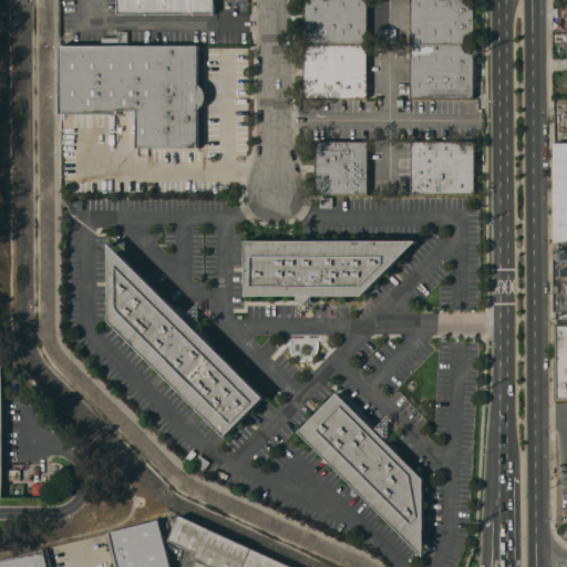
[(214,0),(214,14),(119,14),(119,0),(214,0)]
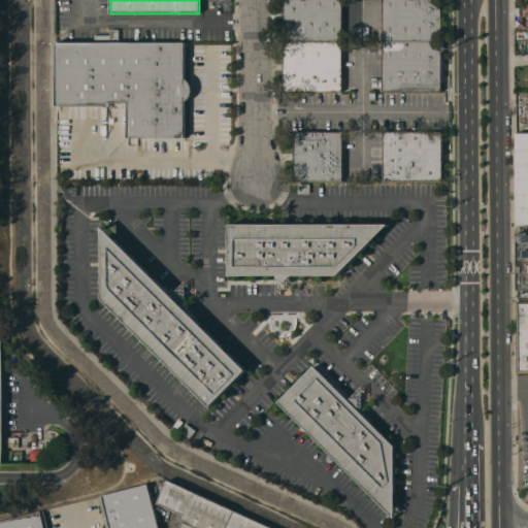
[(284,0),(342,0),(342,41),(284,41),(284,0)]
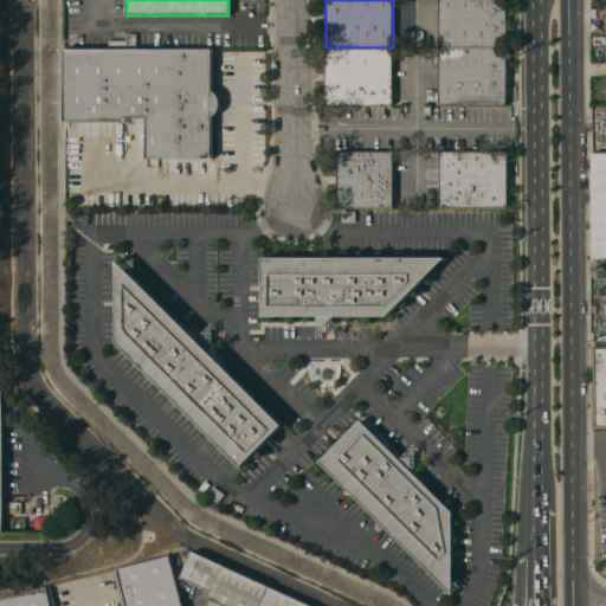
[(439,0),(507,0),(507,47),(439,47),(439,0)]
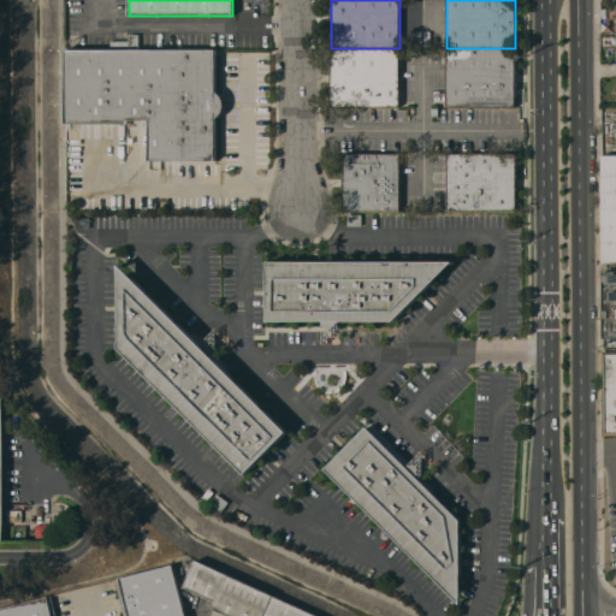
[(400,48),(400,106),(331,106),(331,48),(400,48)]
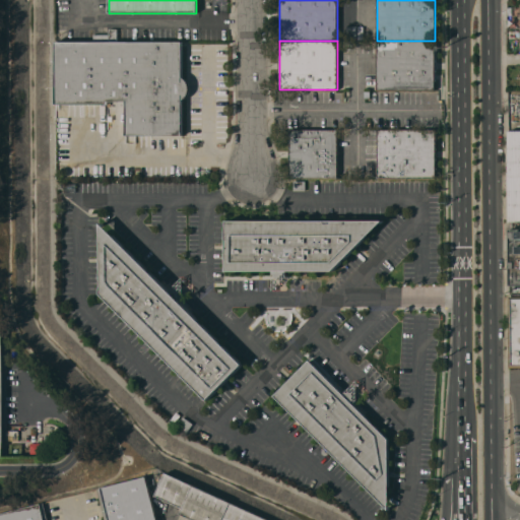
[(435,41),(435,89),(377,89),(377,41),(435,41)]
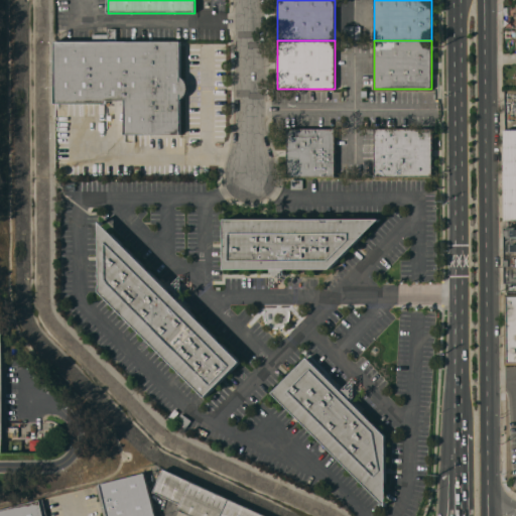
[(180,135),(125,134),(125,100),(106,100),(106,103),(55,103),(55,41),(180,41),(180,77),(183,79),(186,83),(187,87),(187,91),(185,95),(183,98),(180,99),(180,135)]
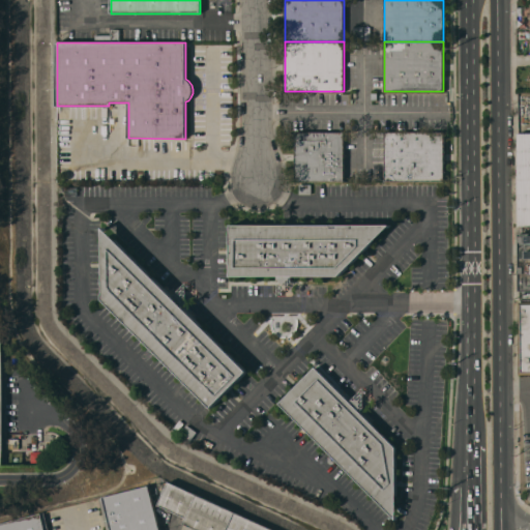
[(529,374),(518,374),(518,302),(529,302),(529,291),(520,291),(520,234),(529,234),(529,226),(520,226),(519,130),(529,130),(529,374)]
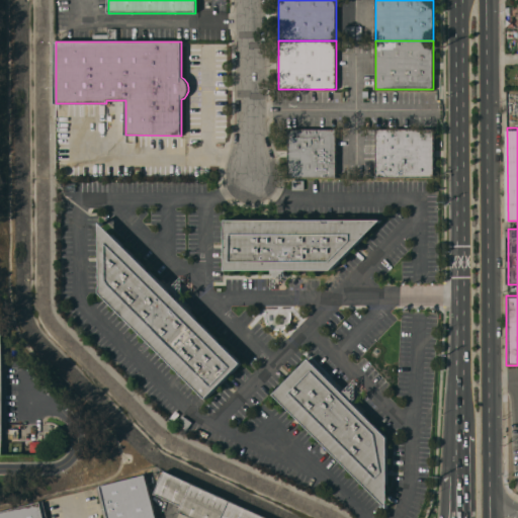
[(336,177),(288,177),(288,128),(336,128),(336,177)]
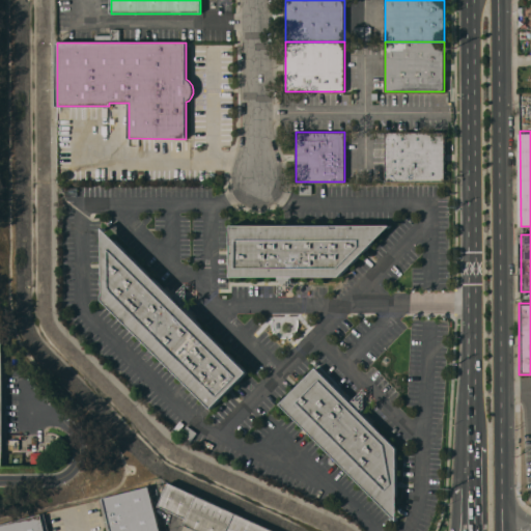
[(386,182),(386,133),(445,133),(445,182),(386,182)]
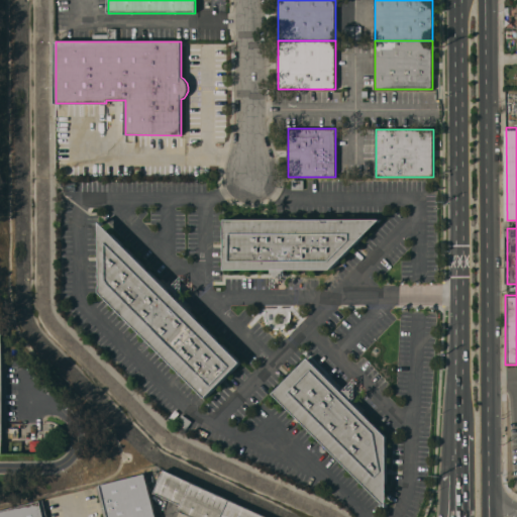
[(331,269),(226,269),(226,219),(381,219),(331,269)]
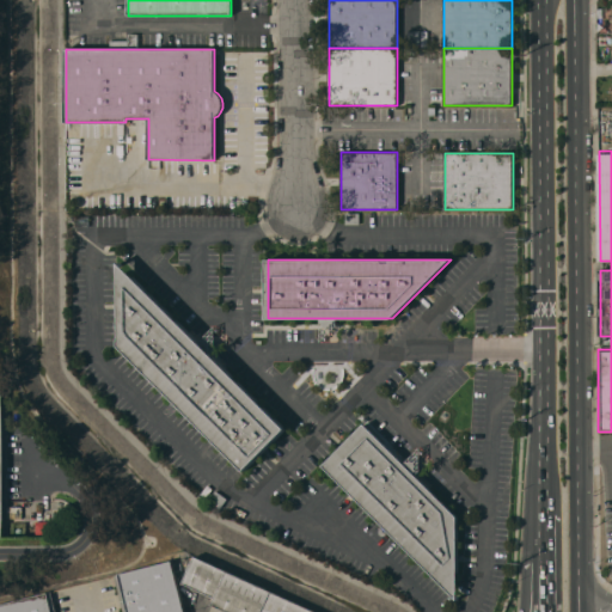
[(286,428),(245,470),(182,408),(175,415),(164,404),(171,397),(120,346),(120,263),(286,428)]
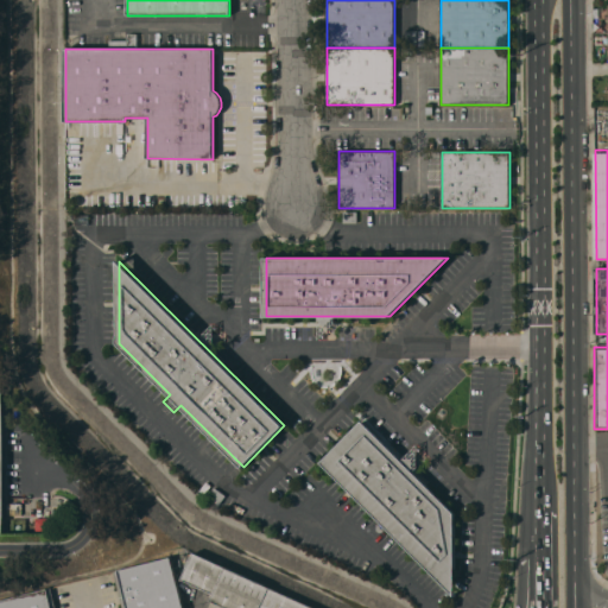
[(321,463),(361,420),(454,513),(454,595),(321,463)]
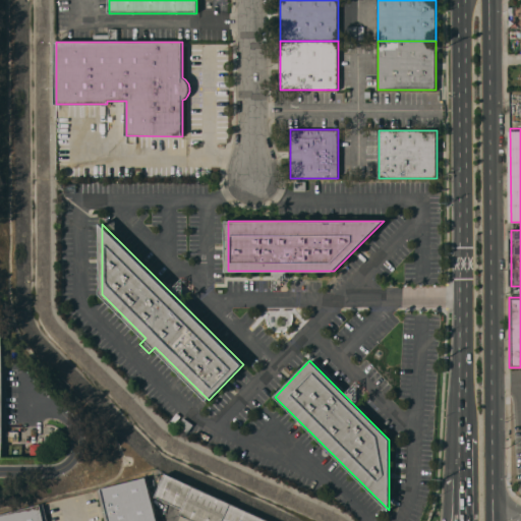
[(269,520),(194,520),(180,514),(183,509),(156,496),(166,473),(269,520)]
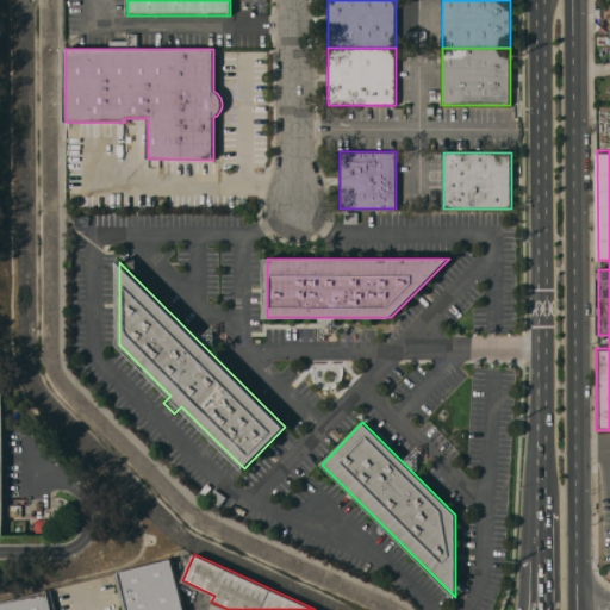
[(184,609),(122,609),(113,573),(172,559),(184,609)]
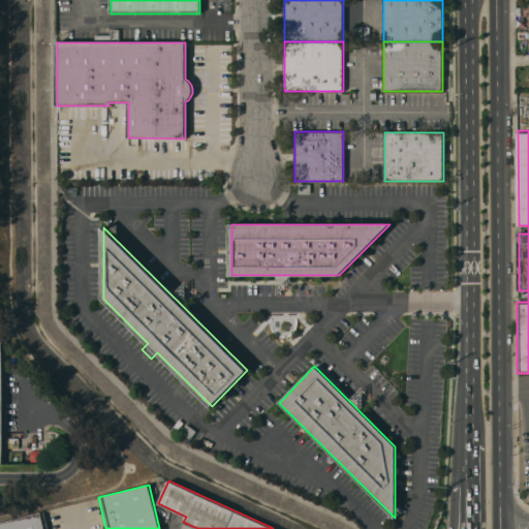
[(0,528),(0,520),(42,511),(47,528),(0,528)]
